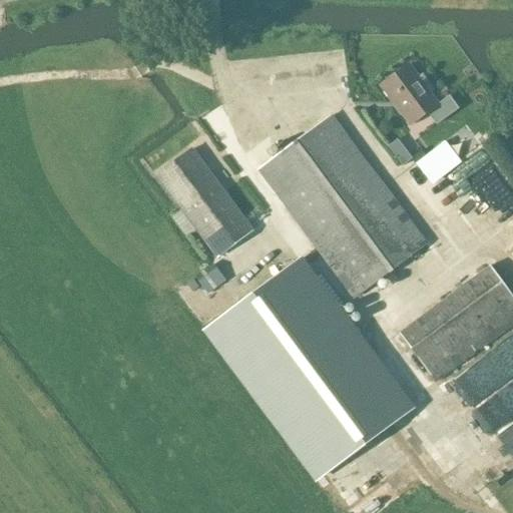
[(438,105),(429,94),(433,90),(423,76),(418,79),(408,66),(381,86),(410,125),(433,109),(438,105)]
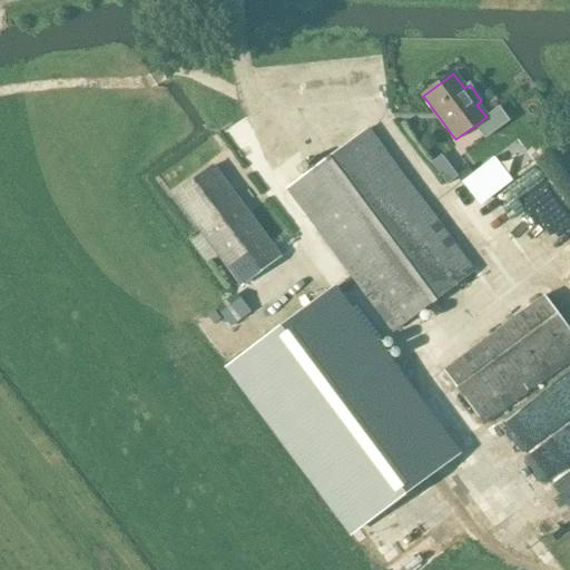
[(487,117),(481,121),(491,135),(509,123),(499,108),(487,117)]
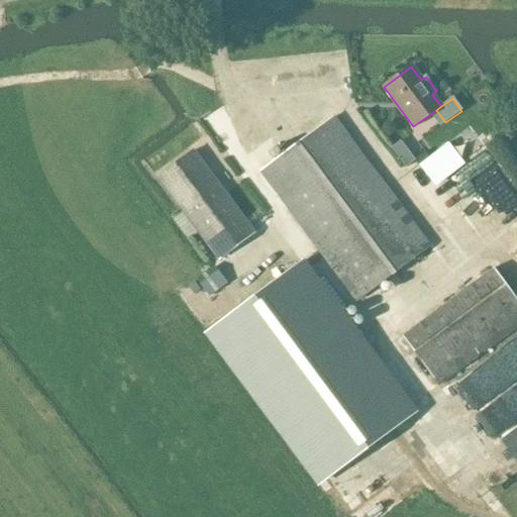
[(333,118),(260,173),(318,251),(324,260),(355,302),(429,246),(333,118)]
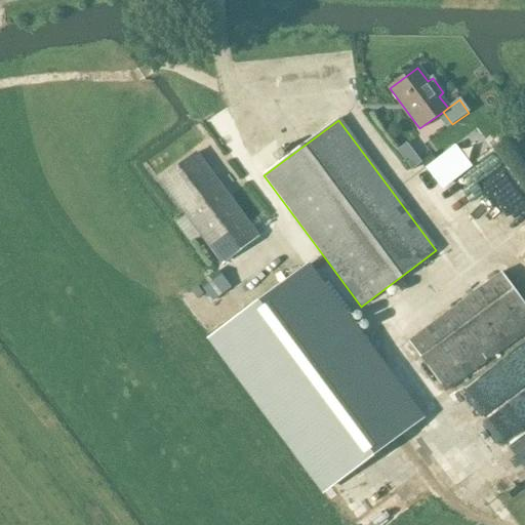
[(417,133),(397,149),(413,169),(433,154),(417,133)]
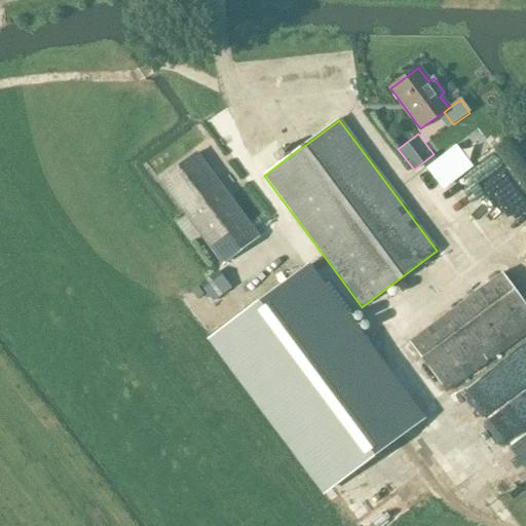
[(441,188),(471,165),(455,146),(425,168),(441,188)]
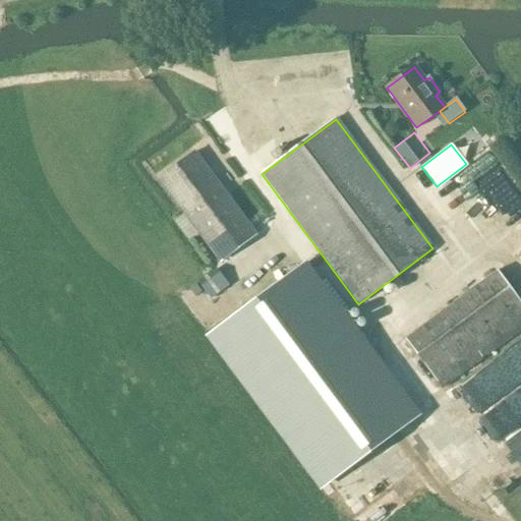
[(220,263),(256,235),(252,230),(246,222),(194,153),(158,179),(220,263)]
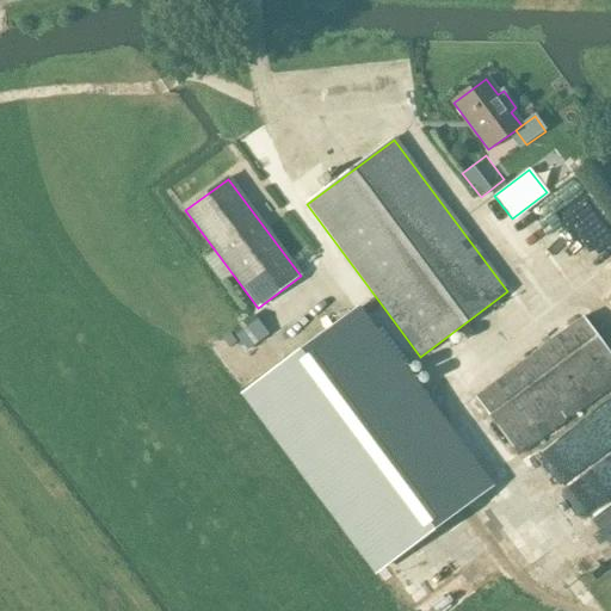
[(357,312),(245,395),(376,572),(489,488),(357,312)]
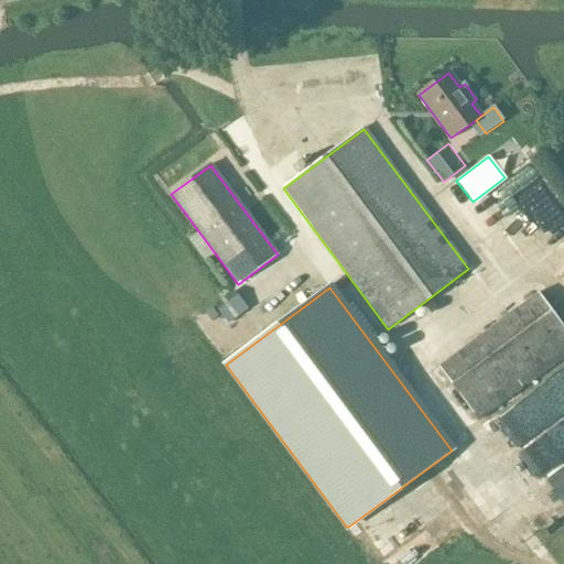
[(464,432),(563,357),(563,327),(539,293),(424,378),(464,432)]
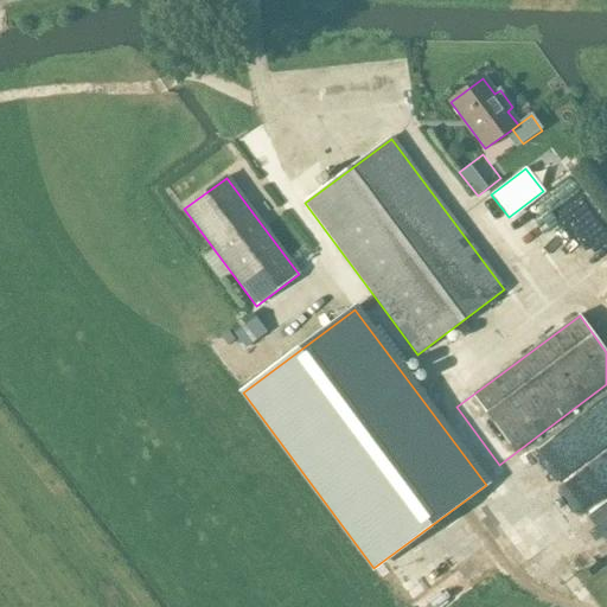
[(247,346),(266,332),(256,320),(237,334),(247,346)]
